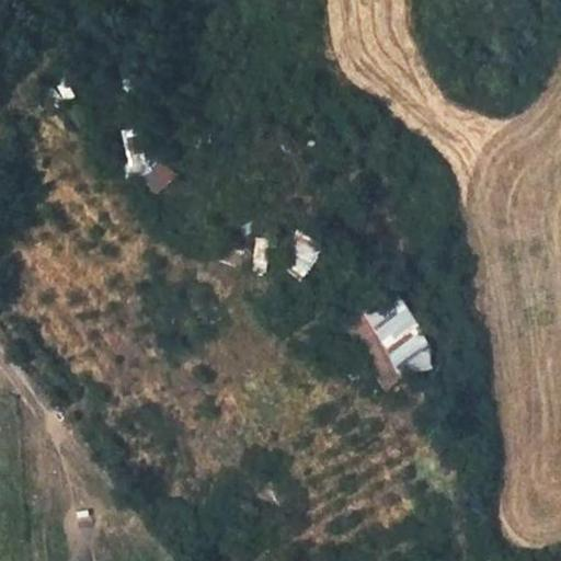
[(134,128),(119,130),(125,169),(139,167),(134,128)]
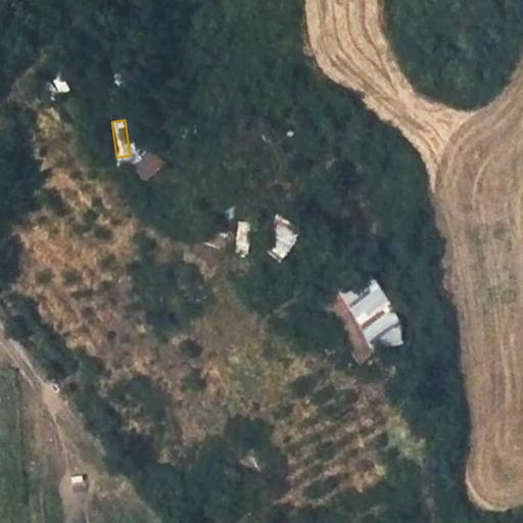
[(145,182),(162,161),(146,148),(129,169),(145,182)]
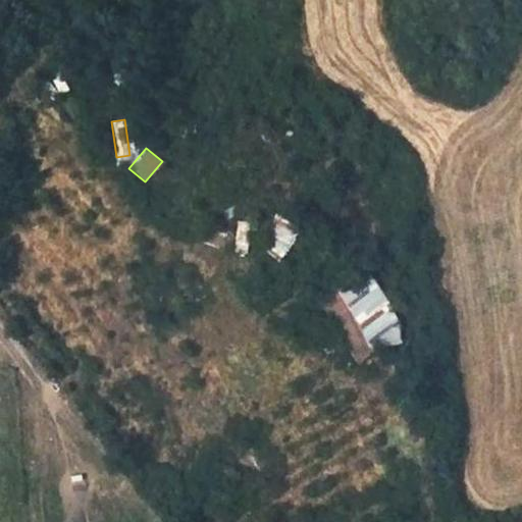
[(245,254),(250,222),(236,220),(231,253),(245,254)]
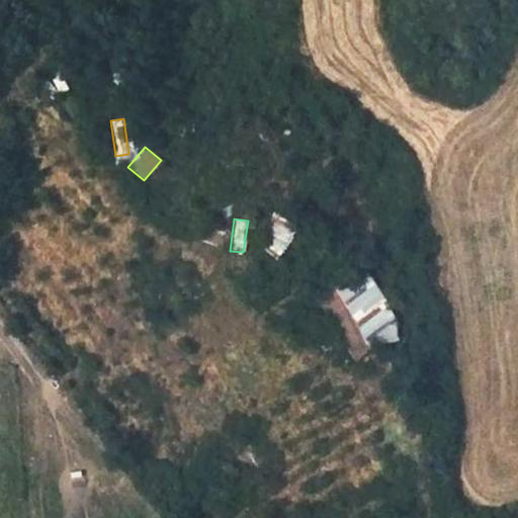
[(277,224),(262,250),(279,259),(294,233),(277,224)]
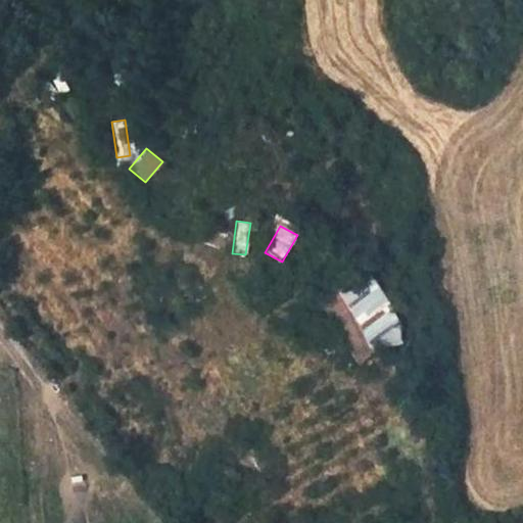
[(319,301),(357,366),(408,337),(371,272),(319,301)]
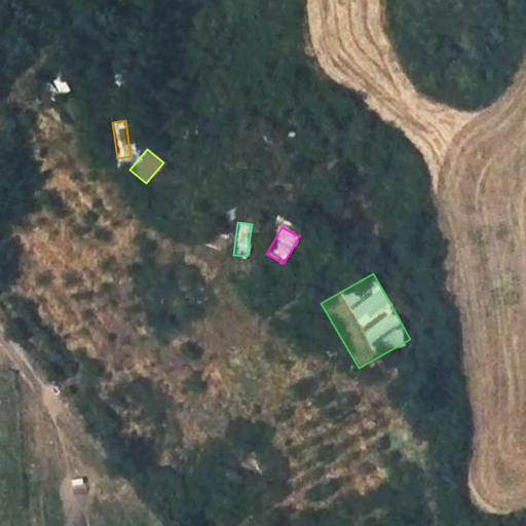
All buildings are outlined.
